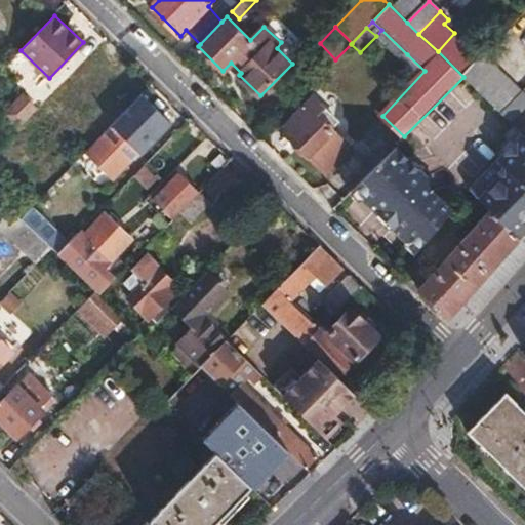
[(484,55),(463,77),(499,113),(520,92),(484,55)]
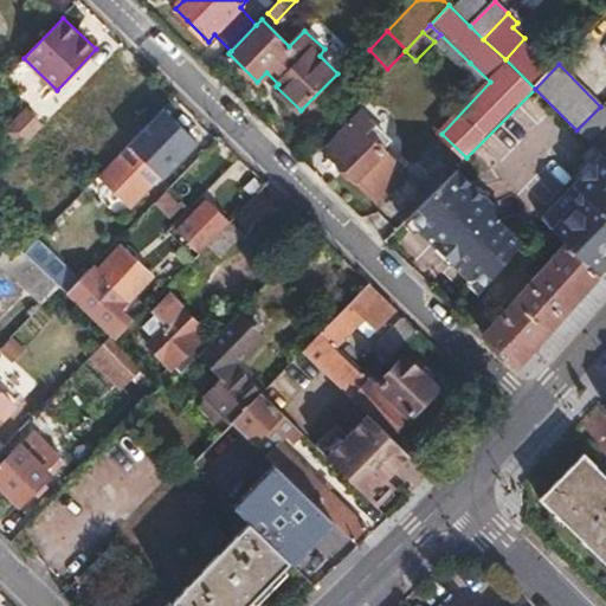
[(600,107),(577,130),(590,144),(605,126),(605,109),(601,105),(600,107)]
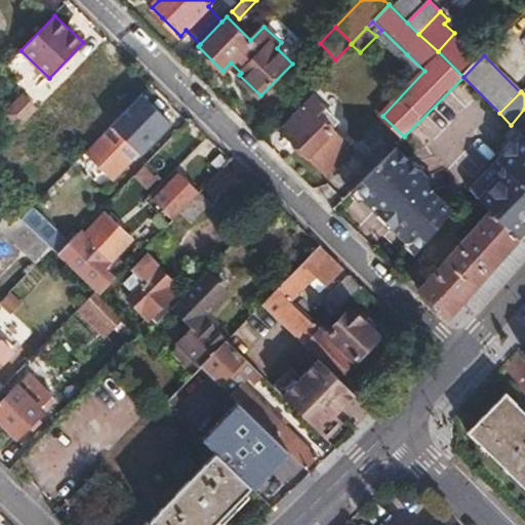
[(143,94),(113,125),(97,140),(106,151),(96,160),(115,177),(139,151),(140,153),(169,123),(143,94)]
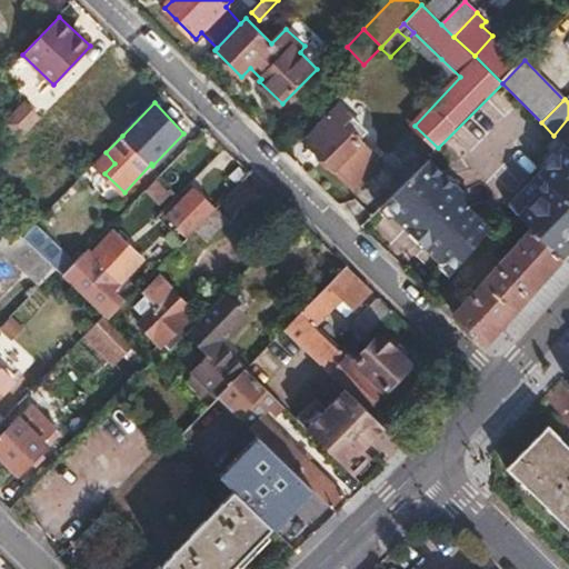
[(369,136),(341,107),(307,141),(355,190),(382,162),(362,142),(369,136)]
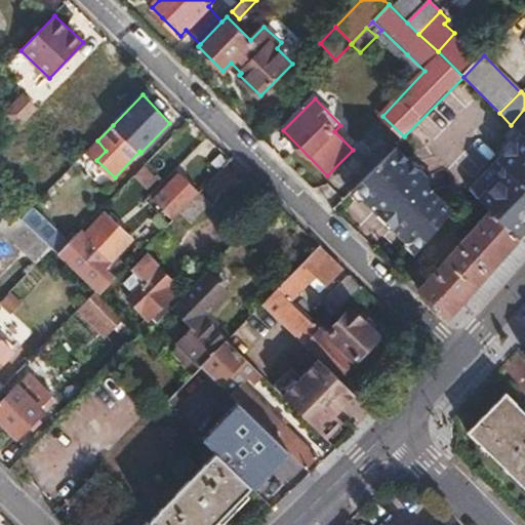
[(23,99),(6,118),(16,129),(35,111),(23,99)]
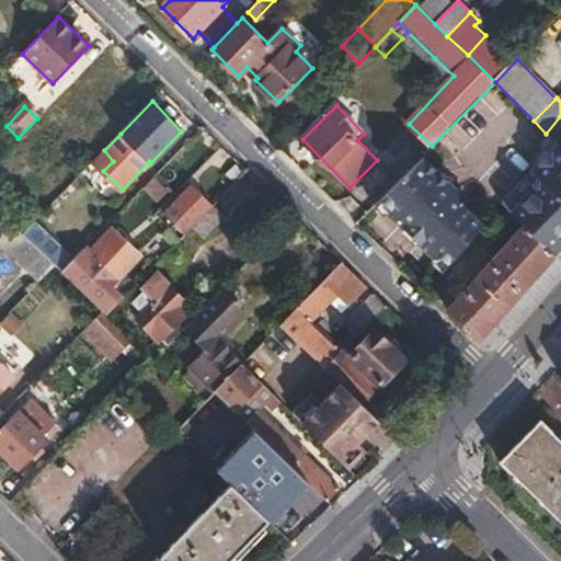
[(541,162),(503,205),(525,227),(556,254),(560,247),(560,147),(551,138),(537,155),(541,162)]
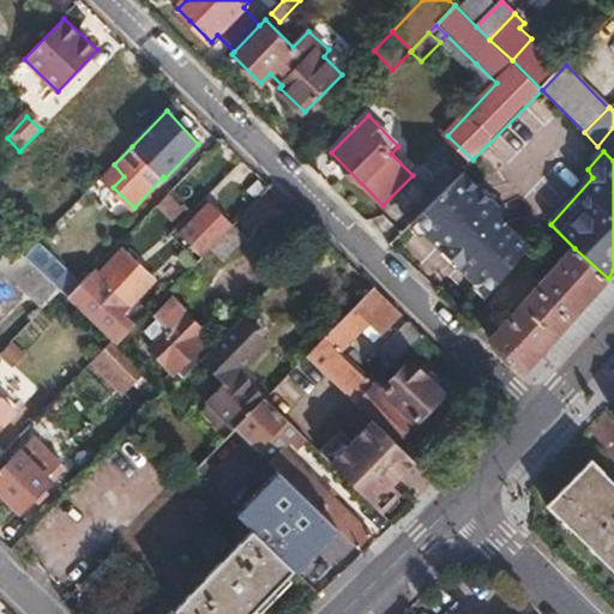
[(124,176),(113,166),(102,176),(113,187),(124,176)]
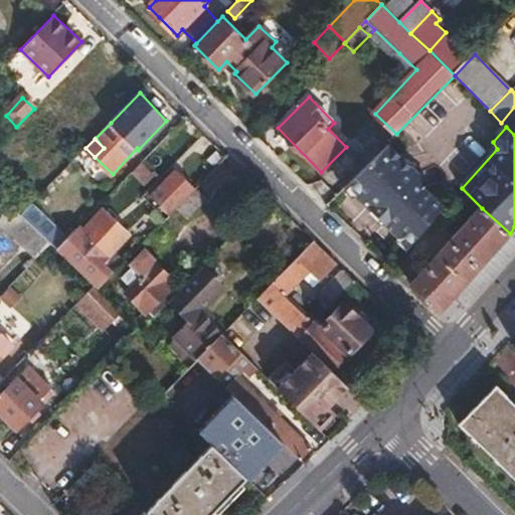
[(386,148),(347,186),(373,212),(394,191),(396,178),(406,167),(386,148)]
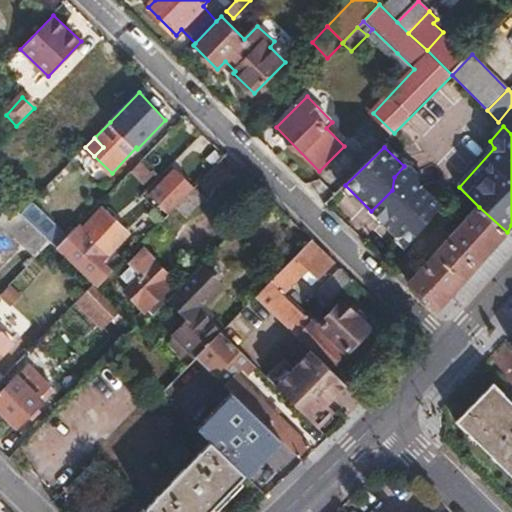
[(137,161),(127,174),(140,184),(150,172),(137,161)]
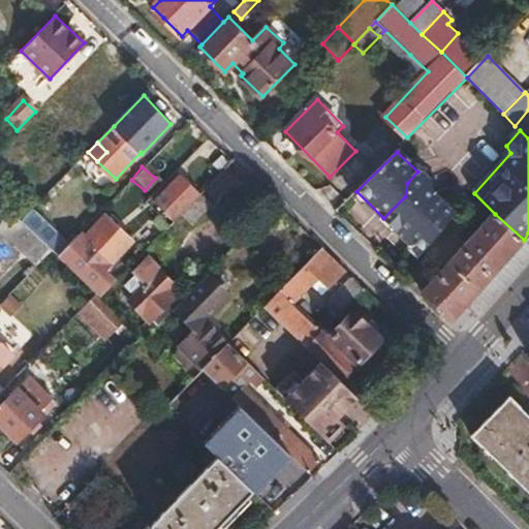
[(405,196),(383,218),(397,230),(431,195),(432,185),(417,172),(407,183),(405,196)]
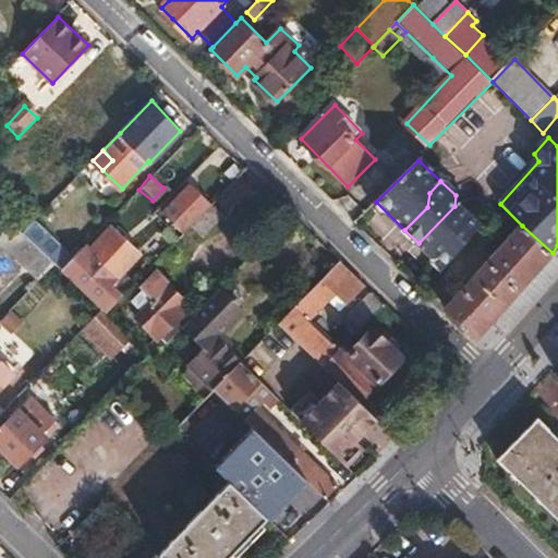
[(164,211),(184,231),(191,225),(209,205),(211,203),(197,189),(186,198),(181,193),(164,211)]
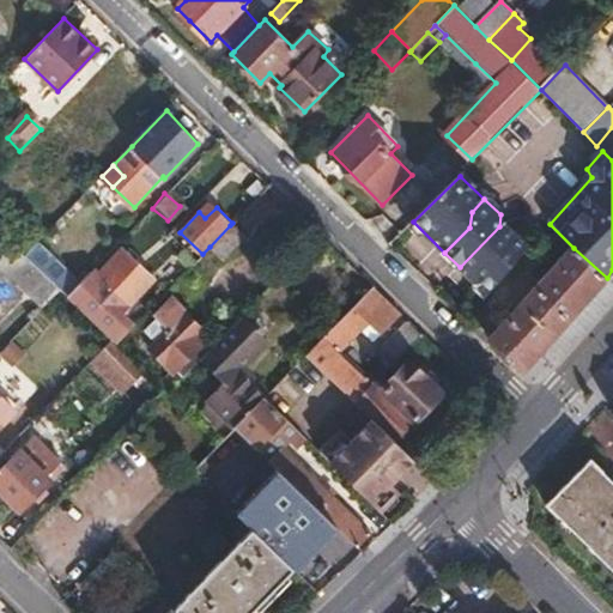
[(230,225),(210,247),(223,258),(243,237),(230,225)]
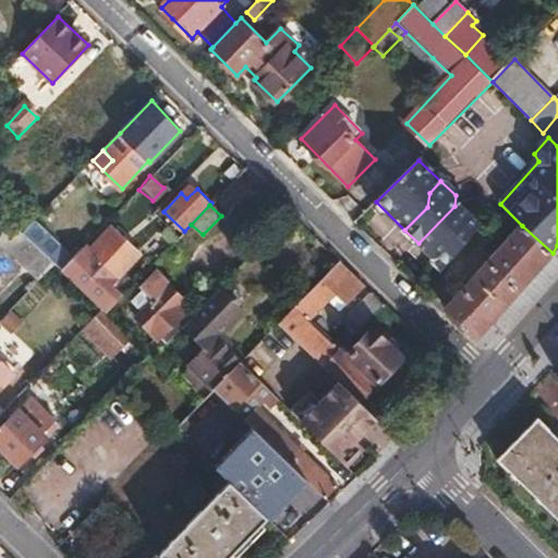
[(419,243),(445,267),(484,223),(472,210),(466,217),(455,206),(419,243)]
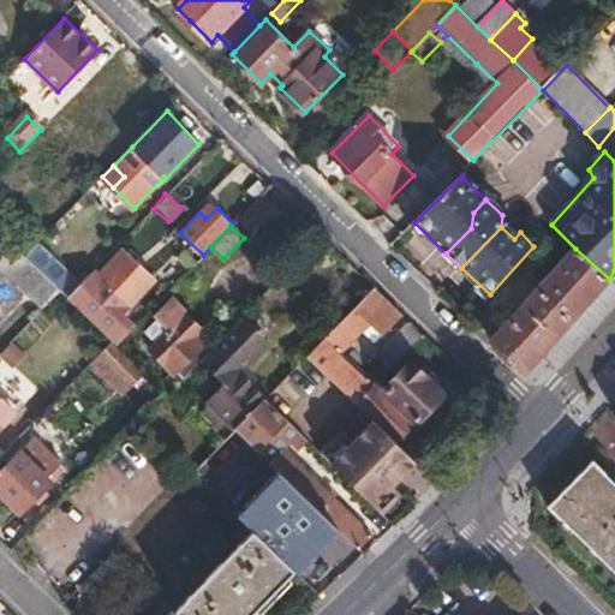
[(0,266),(18,282),(45,308),(60,292),(57,287),(24,257),(7,242),(0,250),(0,266)]
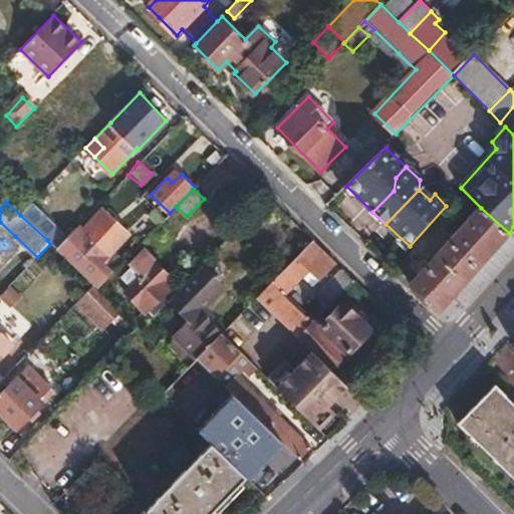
[(451,246),(415,284),(414,287),(439,311),(509,233),(481,208),(449,244),(451,246)]
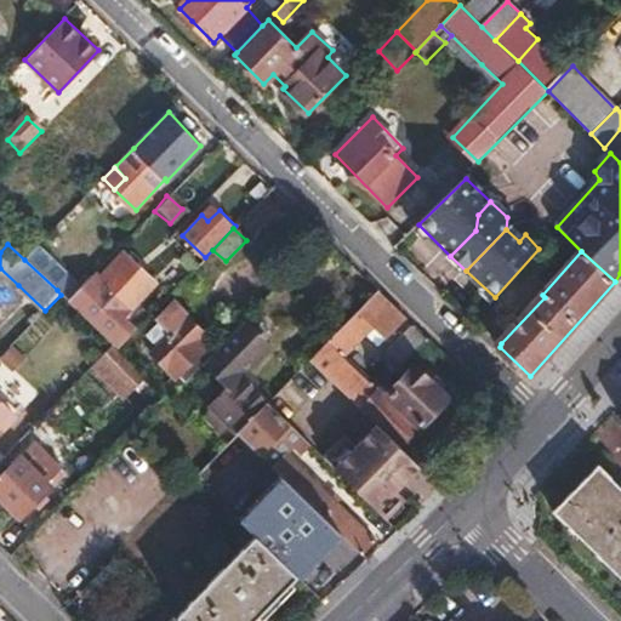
[(78,290),(68,301),(100,331),(113,345),(117,348),(127,339),(134,331),(120,318),(154,283),(124,254),(98,279),(93,274),(92,275),(78,290)]
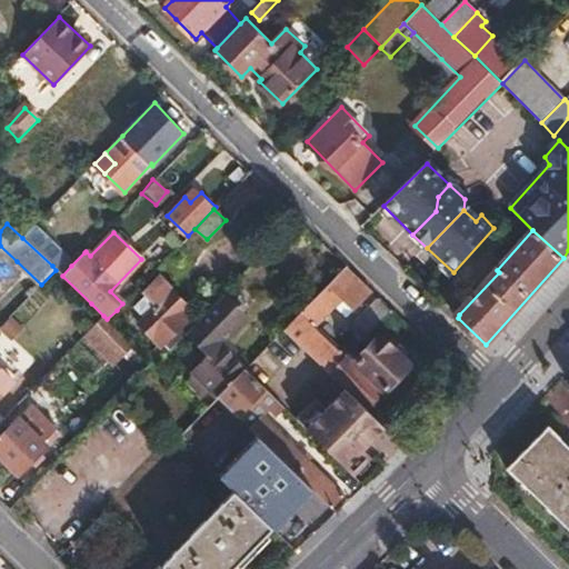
[(73,243),(52,266),(56,270),(62,276),(71,266),(85,252),(73,243)]
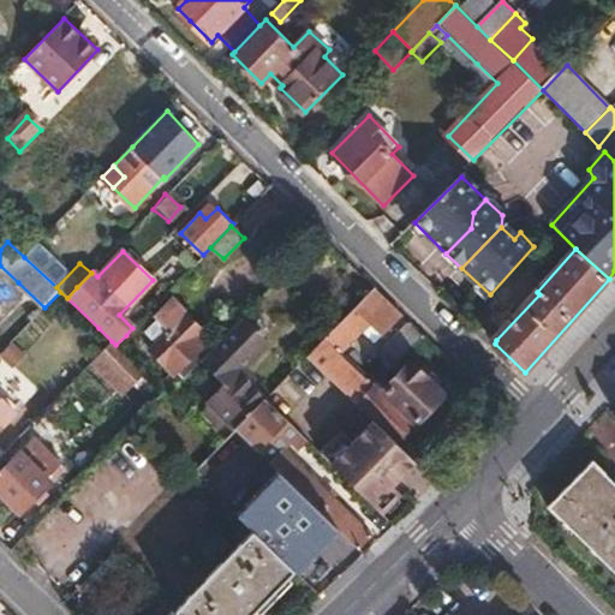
[(315,350),(308,356),(356,404),(372,388),(340,356),(370,324),(382,335),(402,314),(375,287),(315,350)]
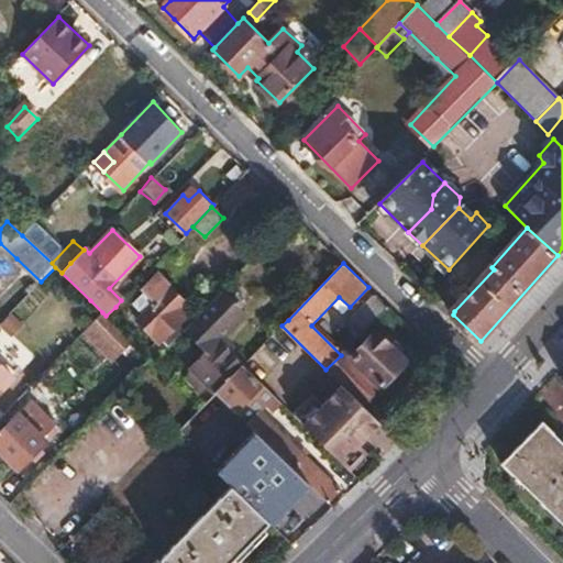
[(162,340),(168,346),(195,321),(180,307),(186,300),(157,274),(144,288),(155,299),(135,320),(158,342),(162,340)]
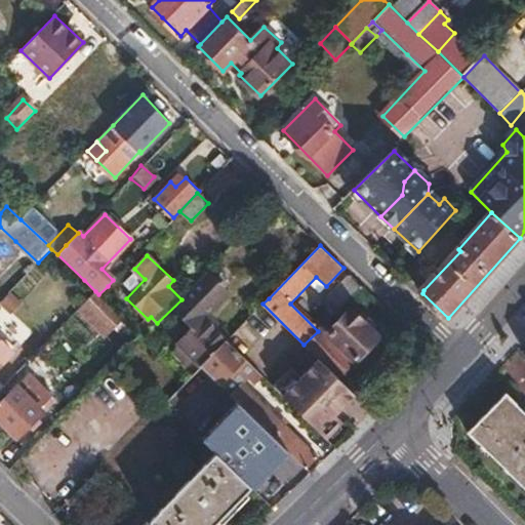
[(322,301),(335,314),(362,286),(350,274),(322,301)]
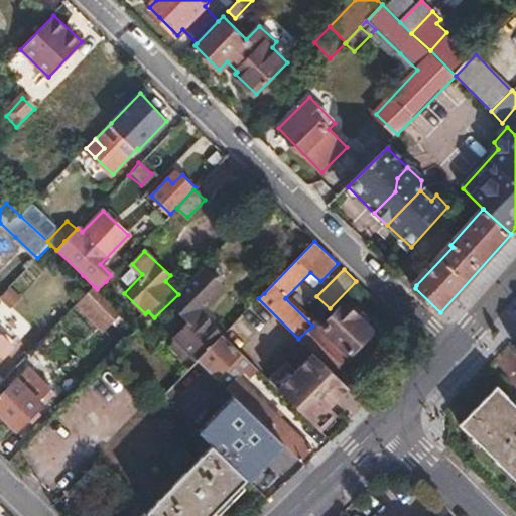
[(154,317),(148,325),(183,359),(188,353),(199,361),(224,335),(201,313),(220,293),(199,273),(178,294),(154,317)]
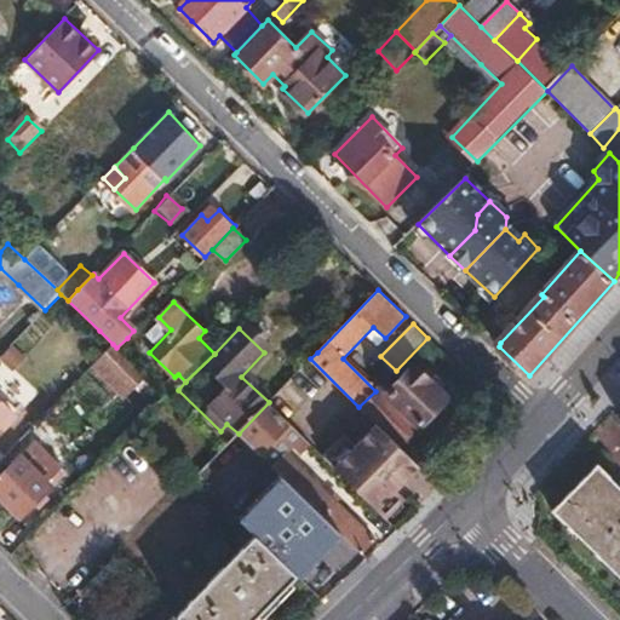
[(296,357),(303,366),(310,359),(317,352),(309,343),(296,357)]
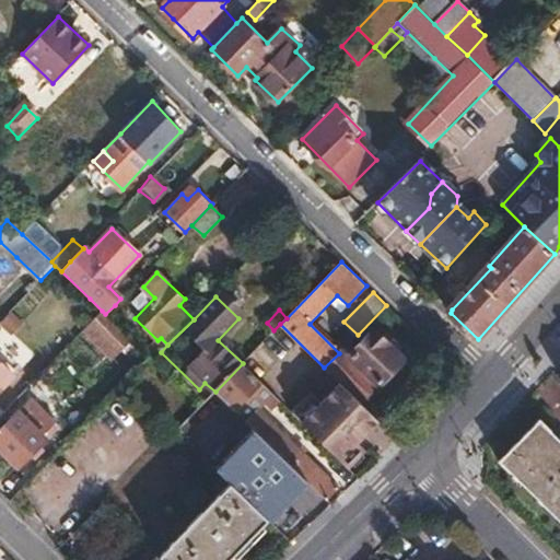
[(107,323),(91,337),(109,358),(126,343),(107,323)]
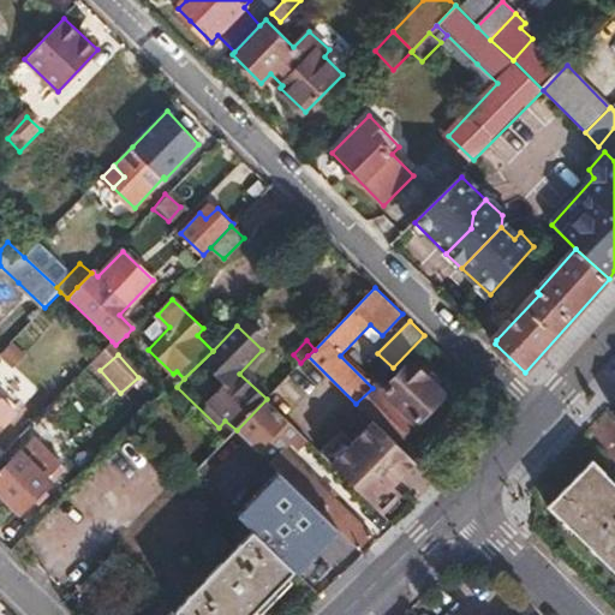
[(372,388),(356,404),(371,419),(395,443),(443,394),(413,364),(384,390),(376,383),(372,388)]
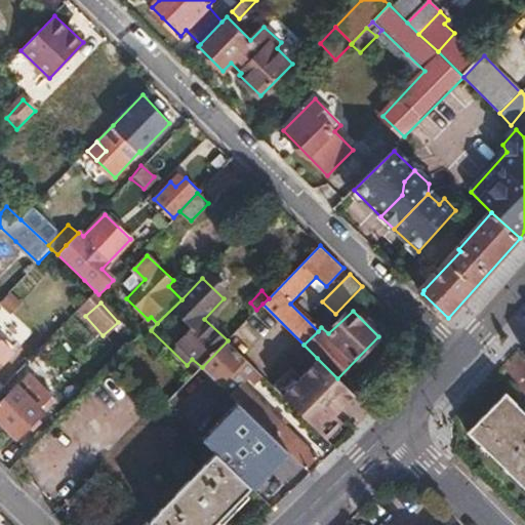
[(228,340),(202,367),(219,384),(237,366),(247,376),(254,382),(263,375),(228,340)]
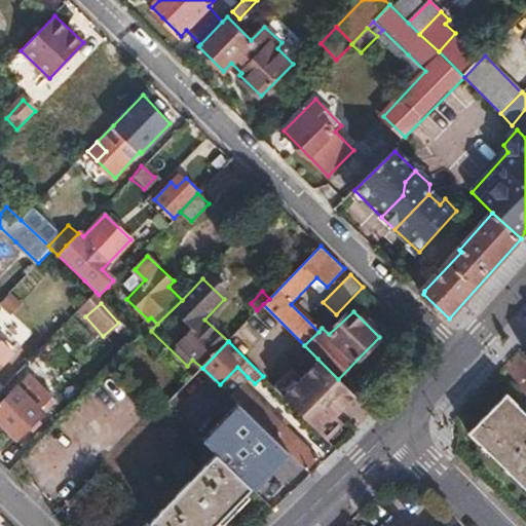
[(43,367),(33,357),(23,366),(34,376),(43,367)]
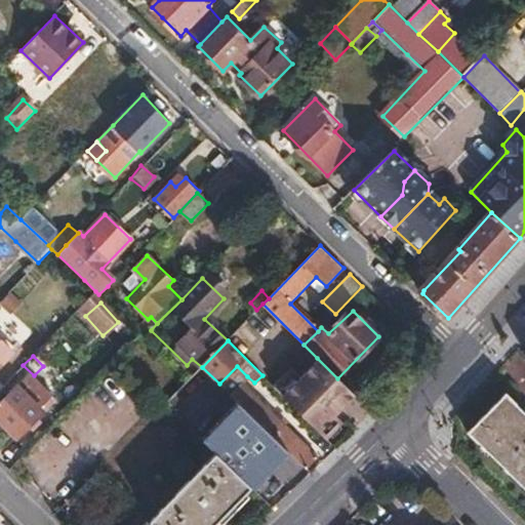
[(286,370),(272,385),(297,410),(325,437),(340,420),(334,414),(344,404),(329,392),(320,399),(298,377),(291,370),(295,366),(286,358),(280,364),(286,370)]
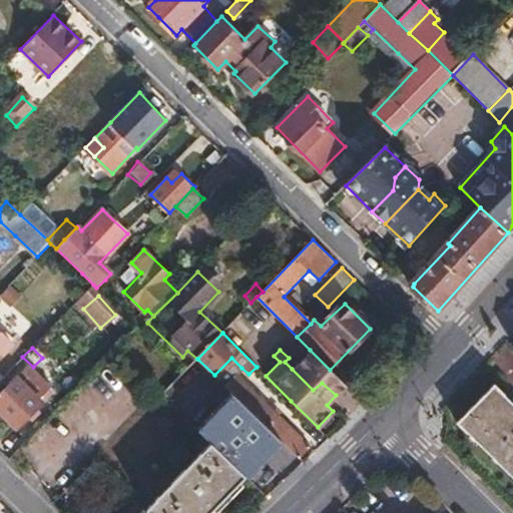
[(347,385),(330,370),(310,350),(292,369),(313,390),(322,383),(336,395),(347,385)]
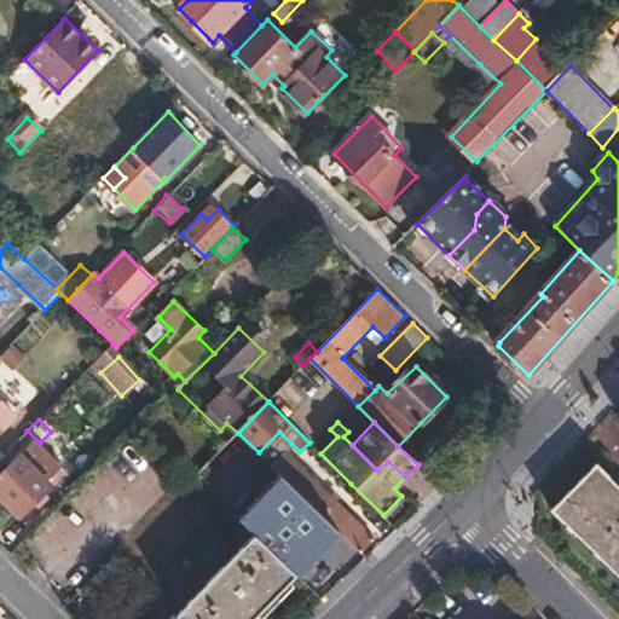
[(279,432),(259,452),(272,464),(285,451),(291,444),(279,432)]
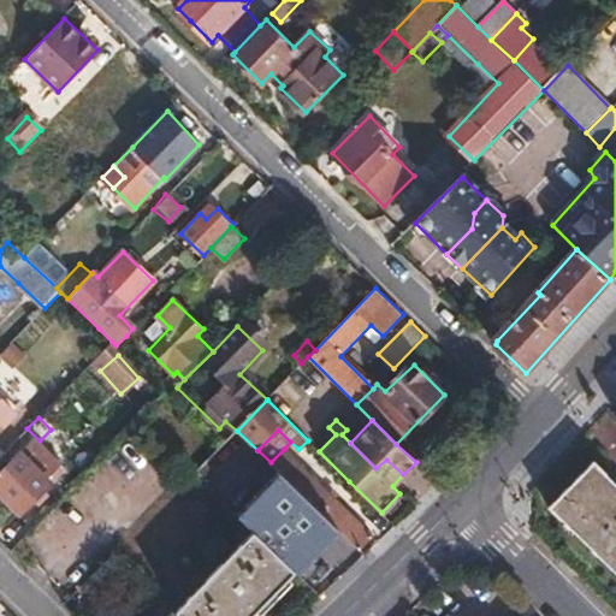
[(22,454),(48,480),(63,467),(35,440),(22,454)]
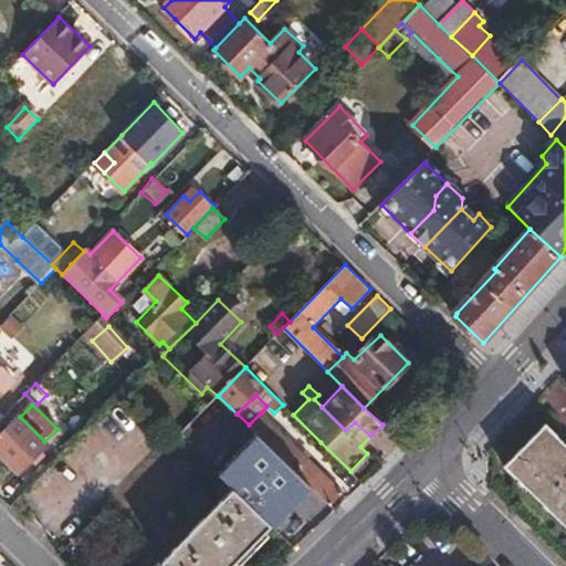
[(255,431),(259,436),(312,489),(329,505),(343,492),(261,412),(249,425),(255,431)]
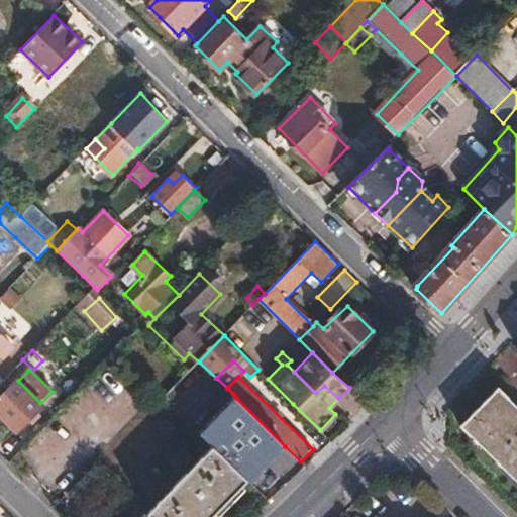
[(18,381),(0,399),(0,411),(19,429),(42,405),(40,403),(18,381)]
